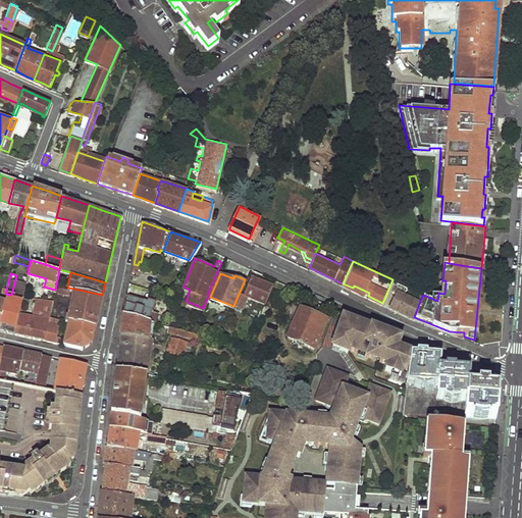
[(253,273),(244,294),(241,293),(237,303),(243,306),(248,296),(265,303),(265,301),(271,287),(274,281),(253,273)]
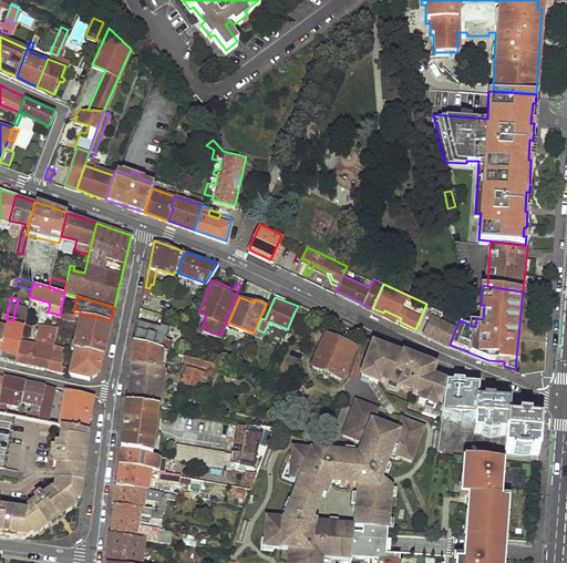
[(442,311),(430,305),(425,315),(430,317),(423,333),(450,345),(456,327),(452,325),(439,319),(442,311)]
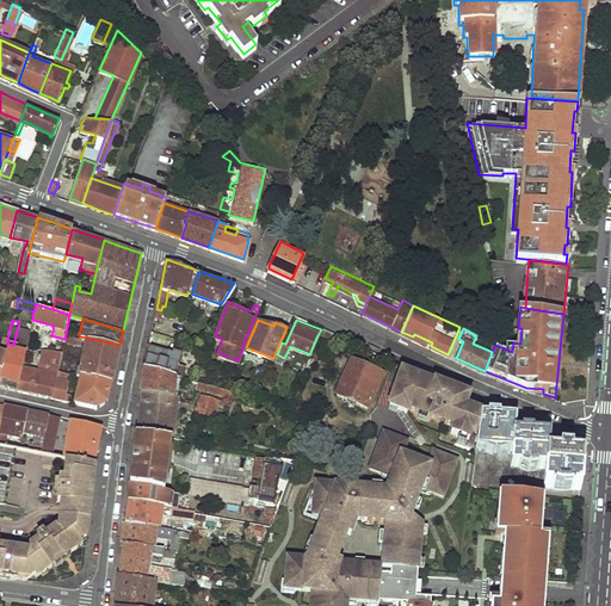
[(65,339),(63,340),(79,344),(80,336),(79,335),(66,333),(65,339)]
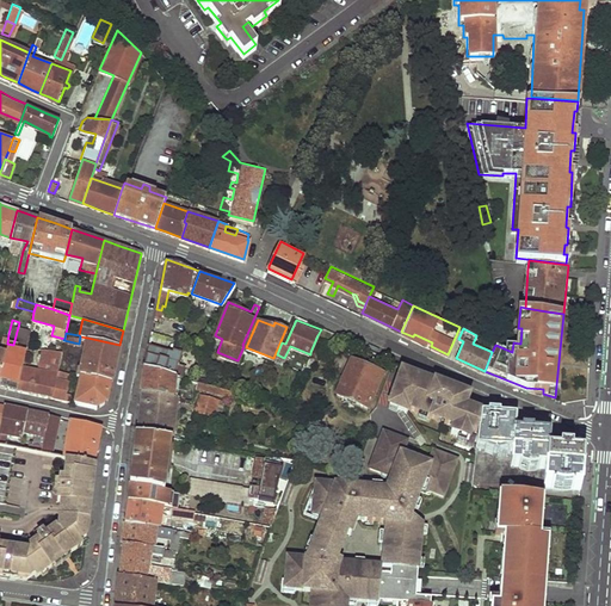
[(318,335),(310,352),(316,354),(329,360),(335,350),(327,346),(329,341),(318,335)]
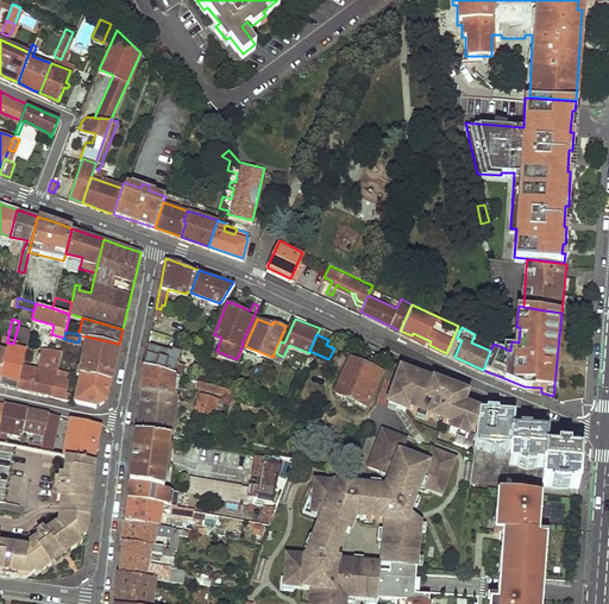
[(87,337),(81,365),(79,365),(76,372),(79,372),(111,379),(119,344),(87,337)]
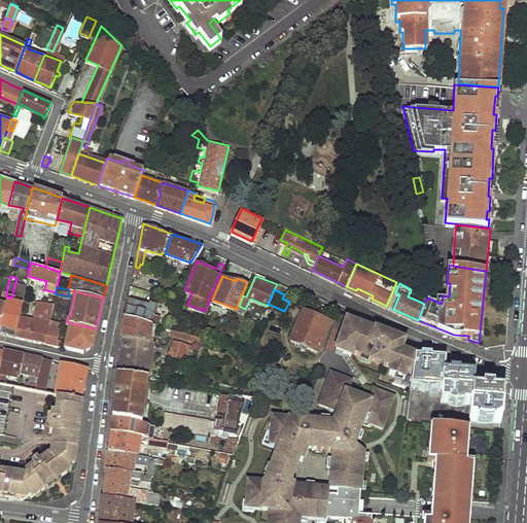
[(129,294),(125,314),(149,321),(152,311),(143,308),(145,300),(129,294)]
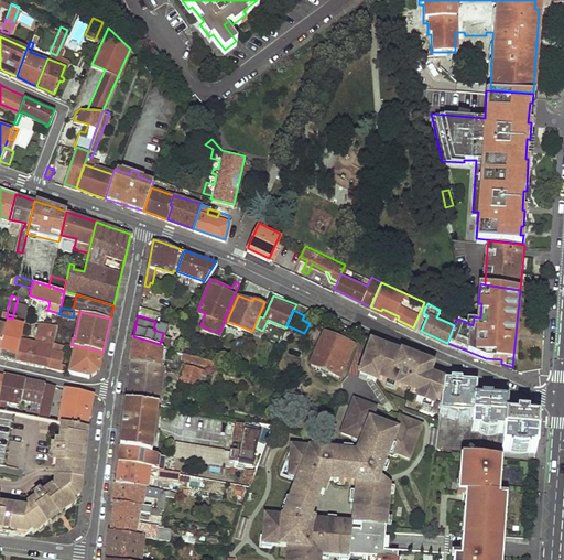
[(4,326),(22,330),(23,321),(12,319),(7,318),(6,323),(4,326)]
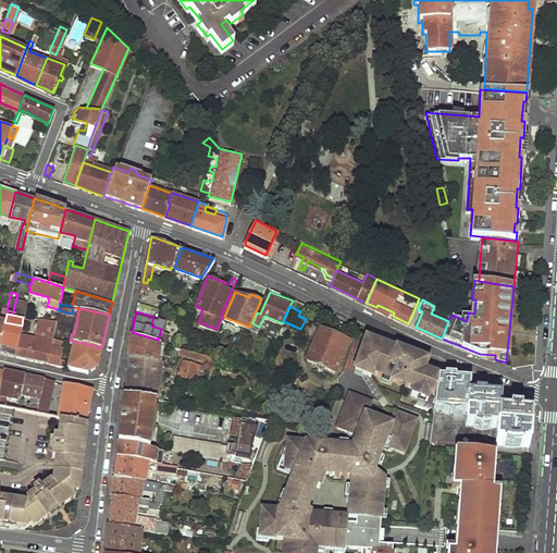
[(20,333),(15,354),(47,361),(52,336),(56,319),(39,317),(35,336),(20,333)]
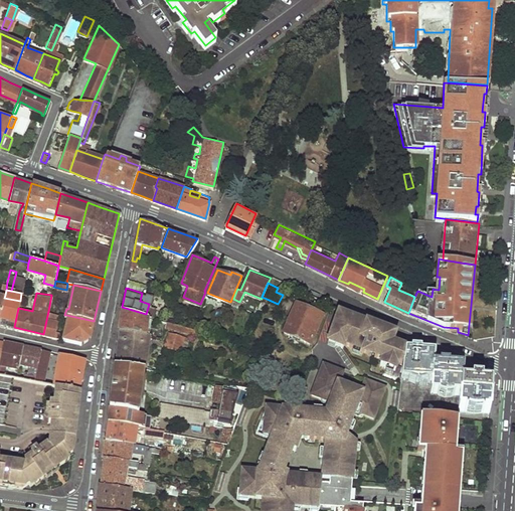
[(262,299),(258,307),(263,309),(267,299),(262,297),(262,299)]
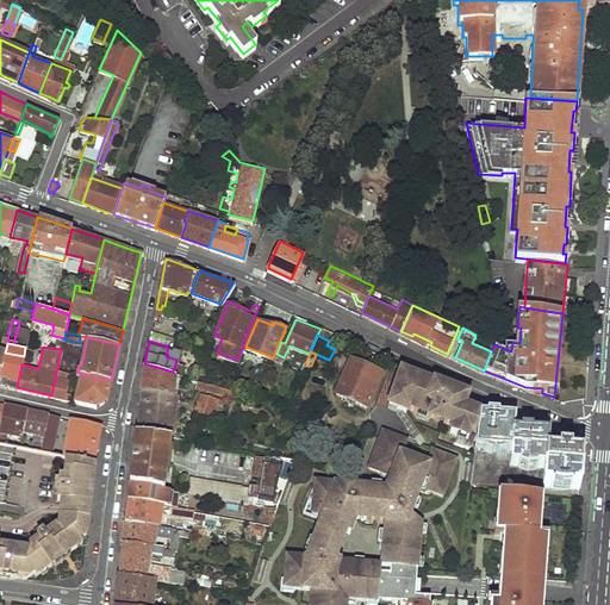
[(5,353),(0,369),(0,382),(17,387),(22,365),(24,356),(5,353)]
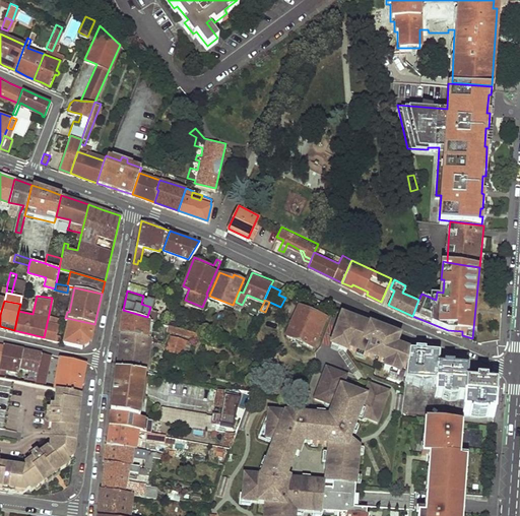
[(154,304),(149,318),(158,321),(163,322),(167,309),(154,304)]
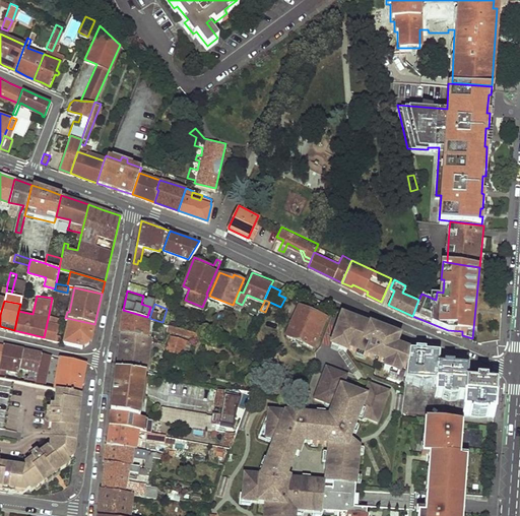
[(299,304),(286,332),(296,337),(294,341),(311,348),(326,315),(299,304)]
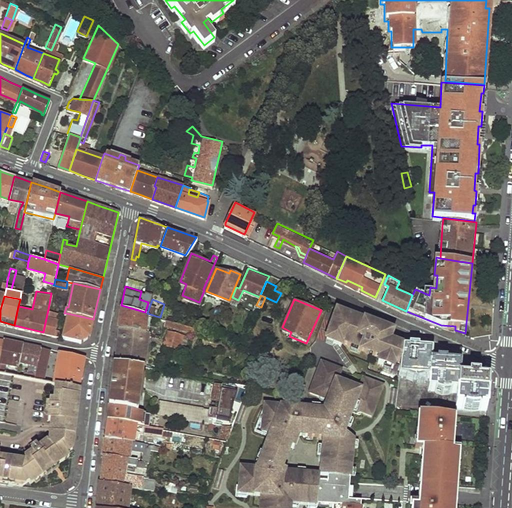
[(121,305),(118,325),(145,331),(146,313),(145,312),(121,305)]
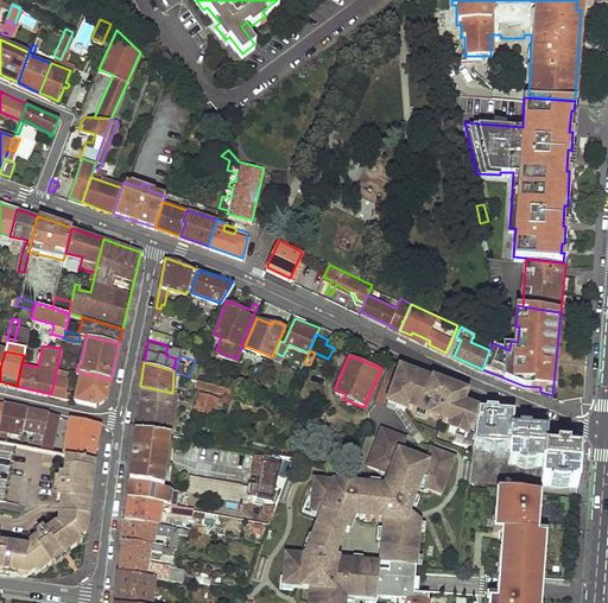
[(57,367),(51,394),(64,397),(70,370),(57,367)]
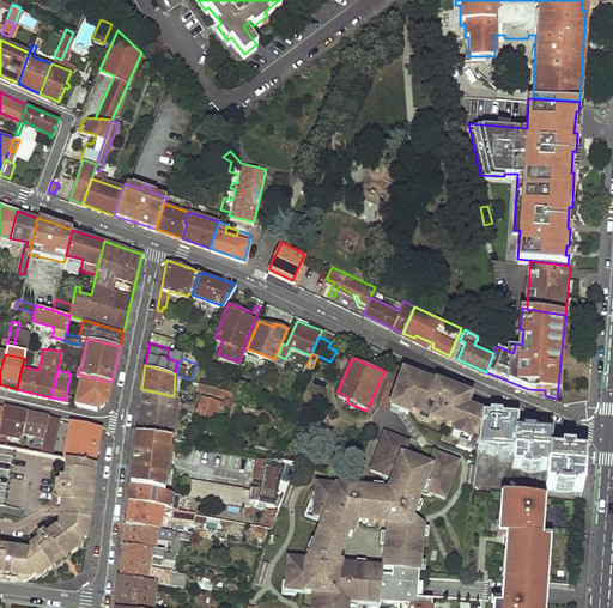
[(474,429),(480,429),(483,412),(466,405),(471,394),(420,374),(414,372),(413,372),(412,374),(402,370),(390,402),(410,409),(411,406),(439,417),(441,413),(448,415),(445,421),(455,425),(453,431),(471,437),(474,429)]
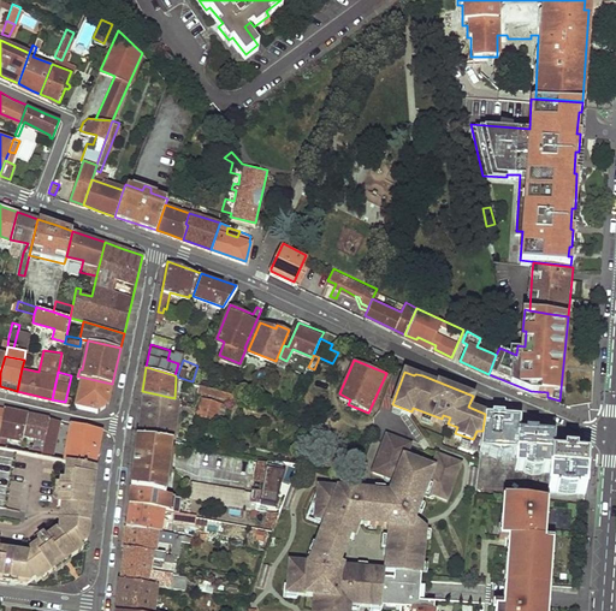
[(80,377),(75,404),(105,410),(112,384),(80,377)]
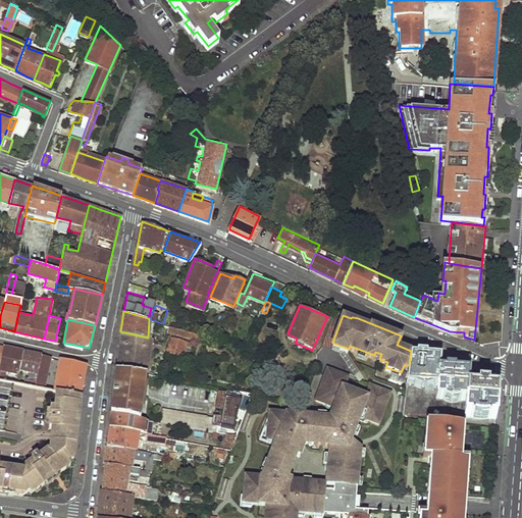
[(167,324),(166,330),(170,330),(171,330),(198,338),(200,332),(167,324)]
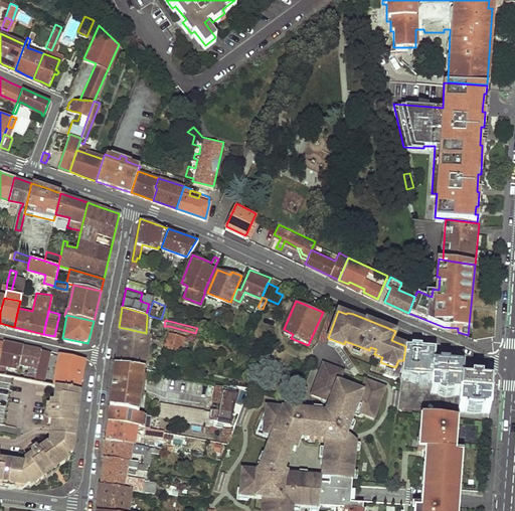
[(119,327),(115,362),(143,365),(147,333),(146,333),(119,327)]
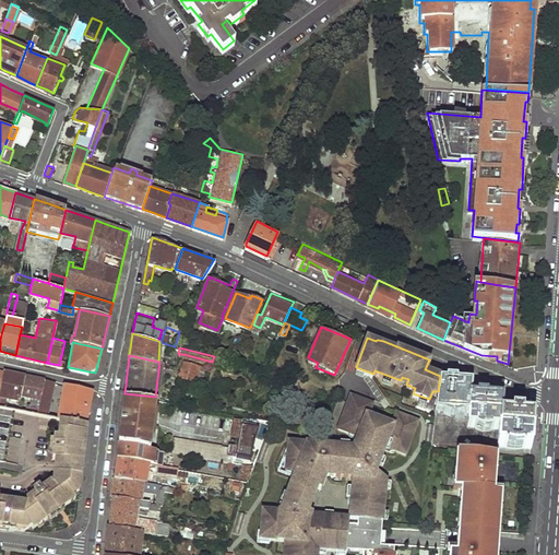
[(182,357),(178,374),(195,379),(195,376),(199,363),(182,357)]
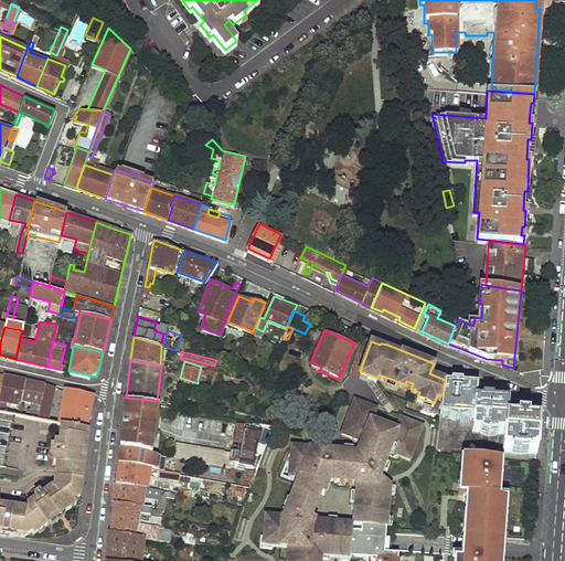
[(446,369),(436,364),(434,372),(438,373),(437,374),(445,378),(446,369)]
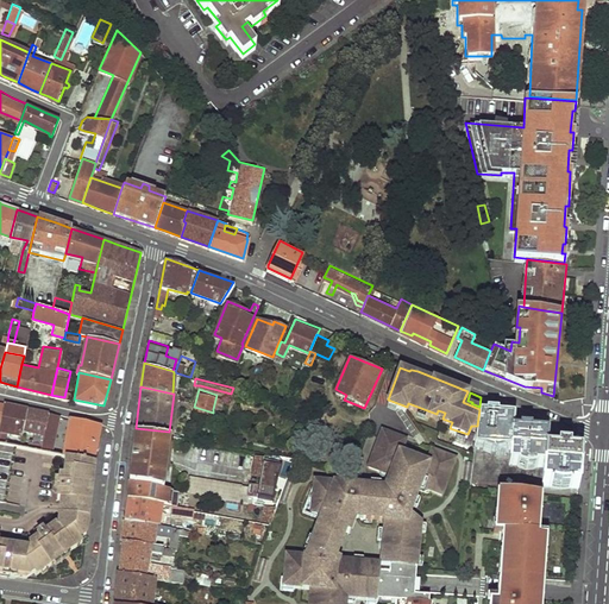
[(225,397),(217,395),(213,409),(221,411),(225,397)]
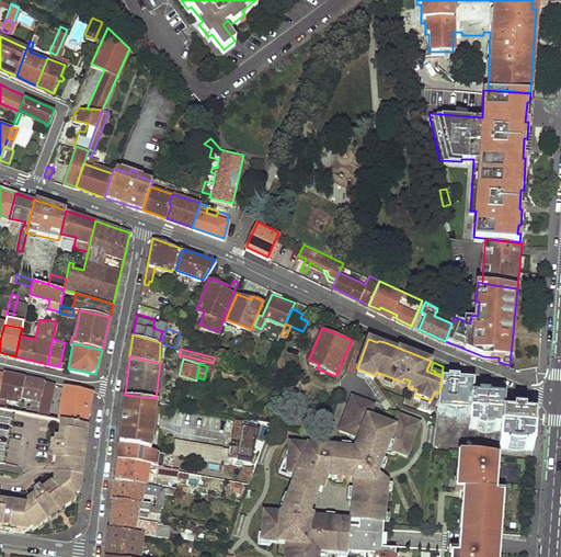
[(2,371),(0,386),(0,395),(7,396),(8,388),(23,390),(25,375),(2,371)]
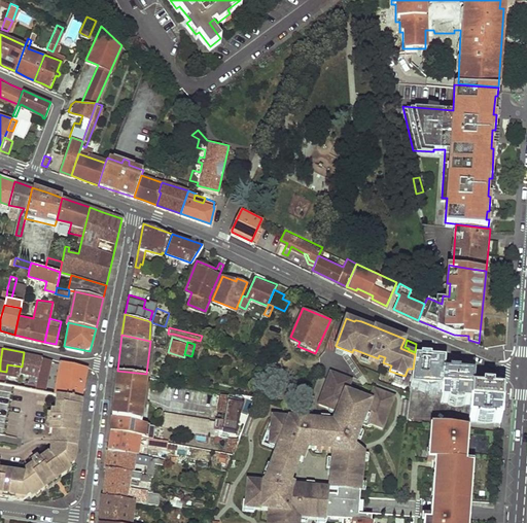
[(24,352),(22,367),(21,371),(36,373),(35,381),(28,379),(26,386),(37,388),(42,356),(24,352)]
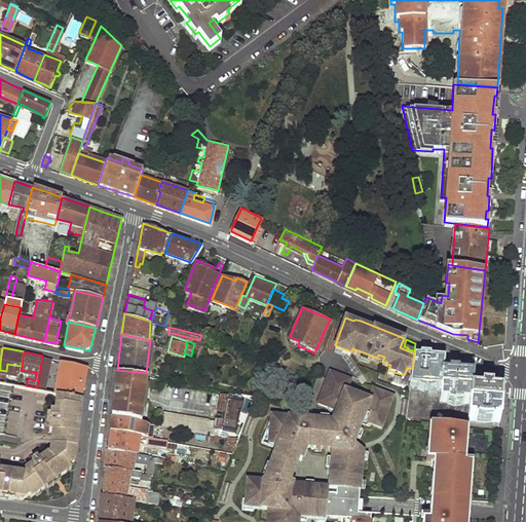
[(420,355),(414,353),(412,369),(410,381),(441,384),(442,369),(443,357),(428,356),(428,353),(421,352),(420,355)]
